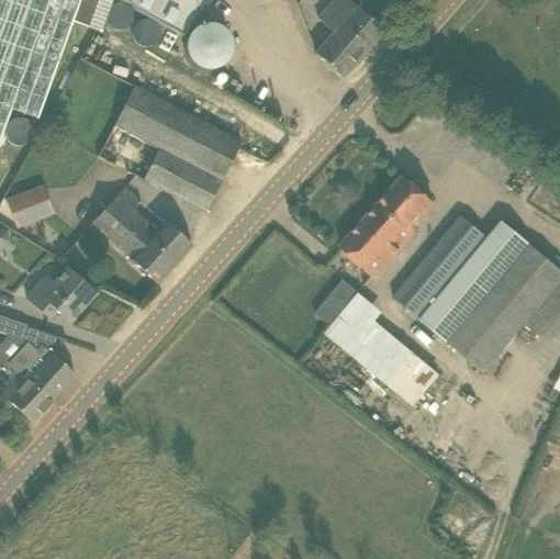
[(0,0),(0,142),(12,109),(40,119),(74,19),(89,24),(99,0),(0,0)]
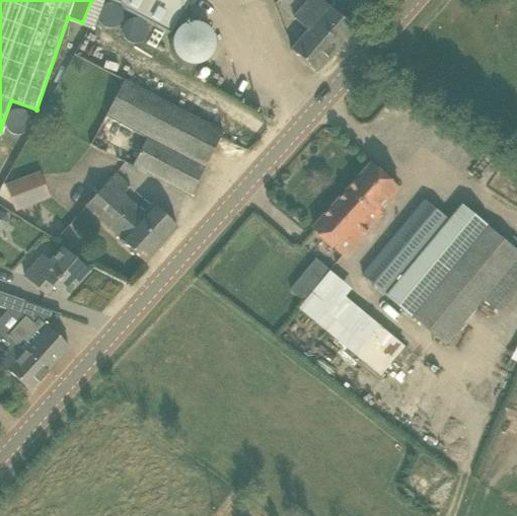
[(112,0),(115,1),(175,33),(187,0),(112,0)]
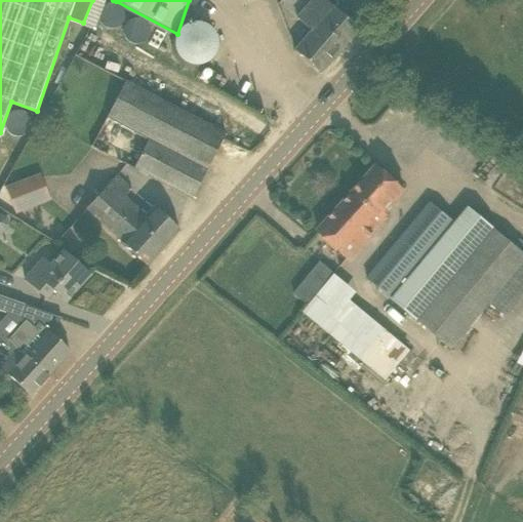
[(285,0),(298,11),(308,0),(285,0)]
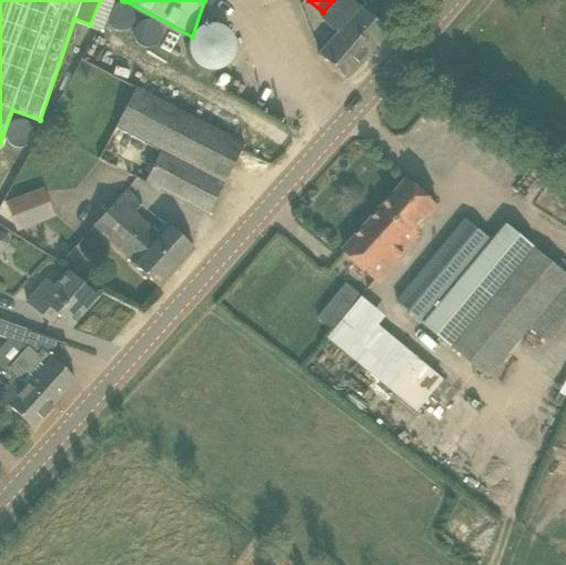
[(320,52),(347,77),(390,29),(362,6),(355,0),(337,0),(323,17),(339,31),(320,52)]
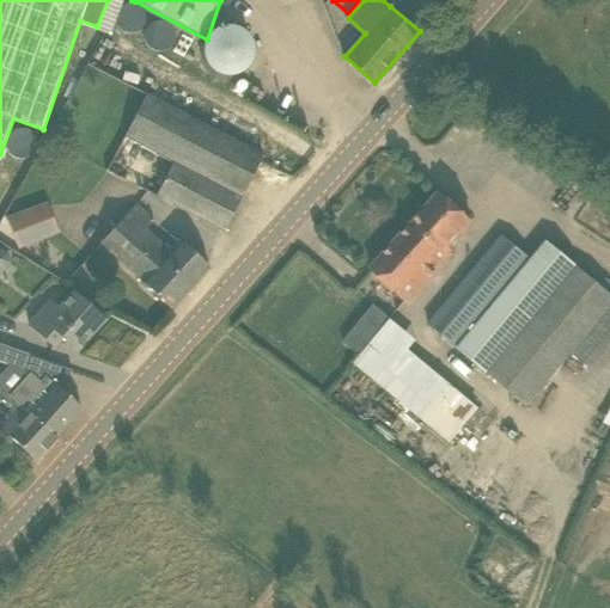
[(157,194),(225,229),(266,153),(148,92),(126,134),(175,160),(157,194)]
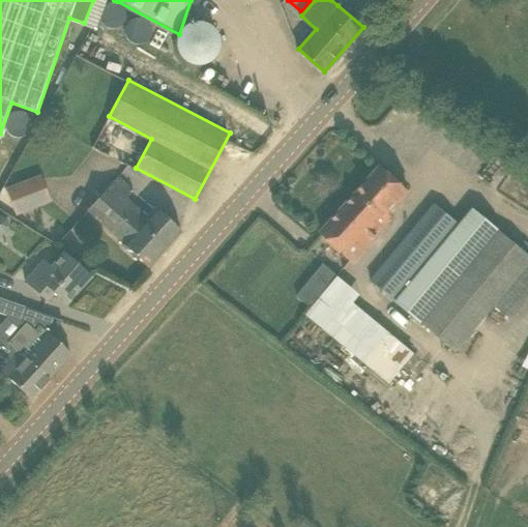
[(4,123),(27,134),(35,114),(12,105),(4,123)]
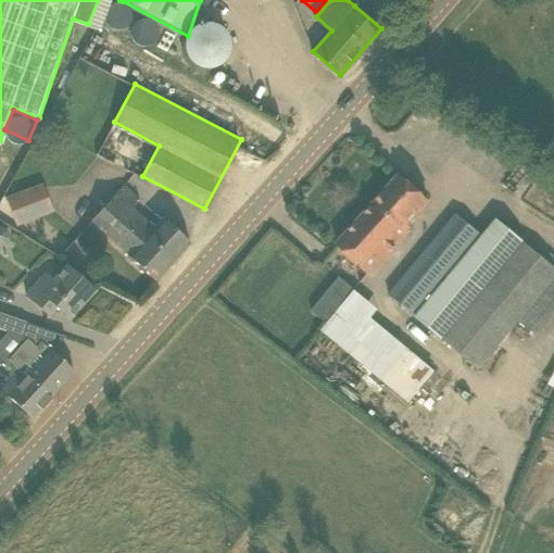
[(430,198),(403,173),(370,209),(403,238),(410,230),(412,226),(408,223),(430,198)]
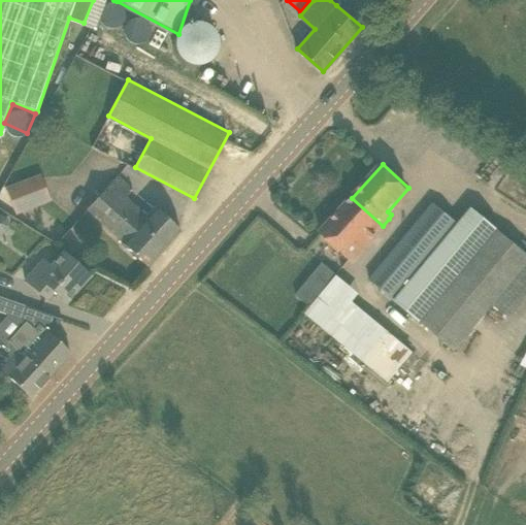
[(123,242),(149,265),(182,229),(156,206),(145,218),(124,199),(134,188),(119,173),(88,208),(124,240),(123,242)]
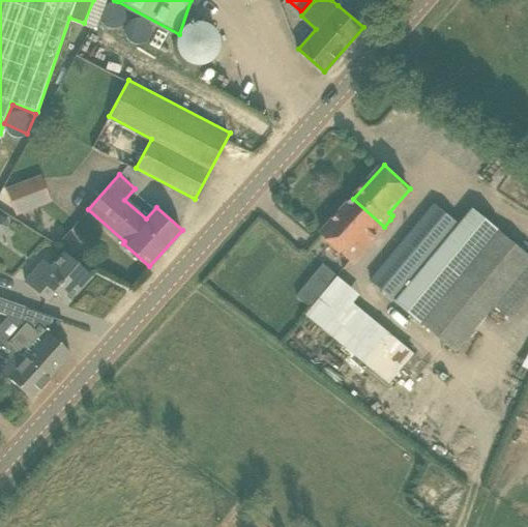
[(7,186),(18,214),(44,204),(32,176),(7,186)]
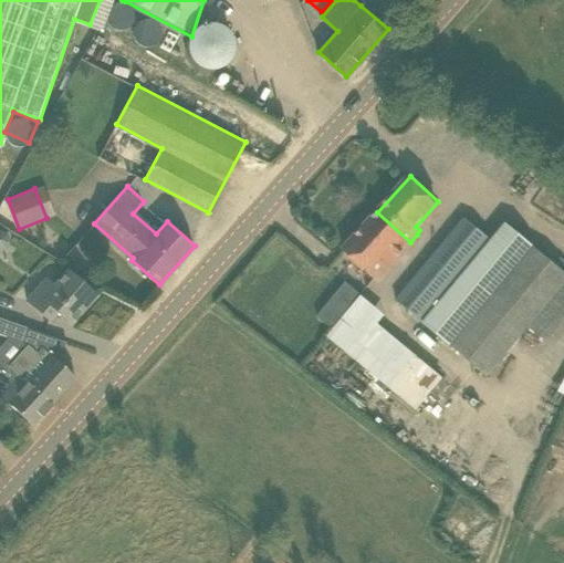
[(345,248),(378,278),(410,242),(377,212),(345,248)]
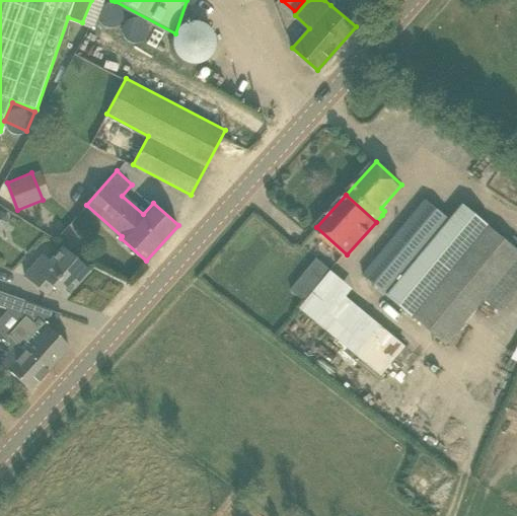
[(516,246),(465,204),(451,220),(427,200),(365,274),(448,343),(486,298),(516,260),(516,246)]
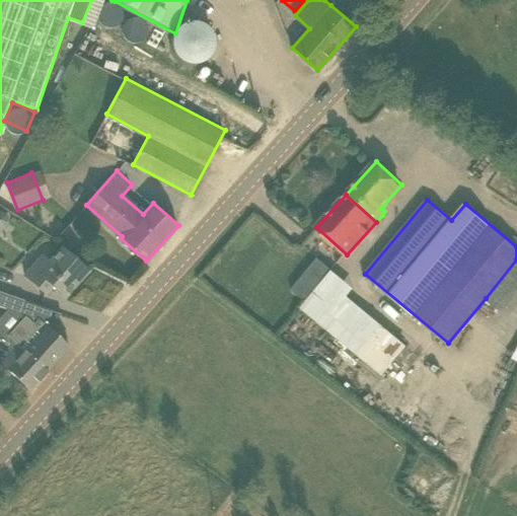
[(66,295),(89,270),(63,246),(51,261),(44,254),(26,274),(47,292),(53,284),(66,295)]
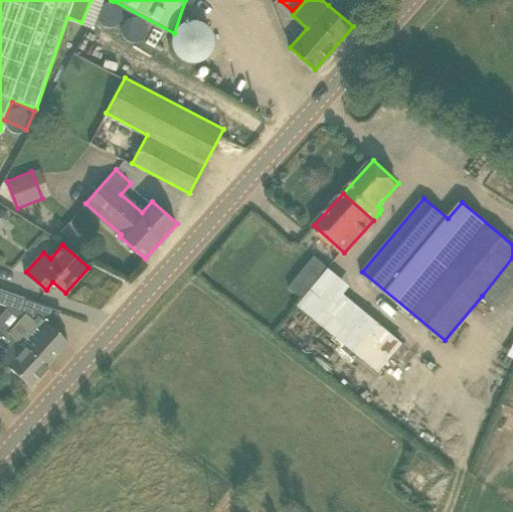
[(314,286),(300,275),(291,286),(304,298),(314,286)]
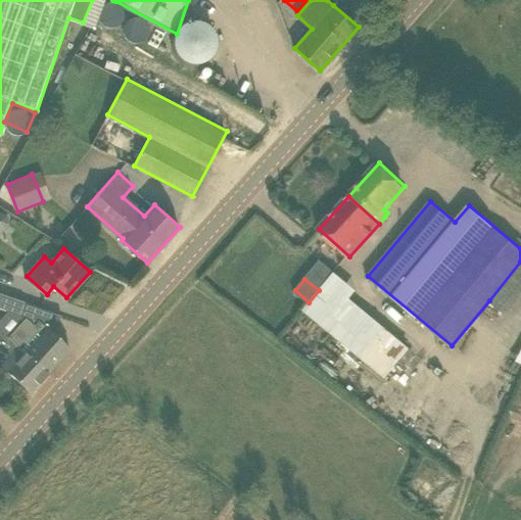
[(0,291),(0,306),(21,315),(27,301),(0,291)]
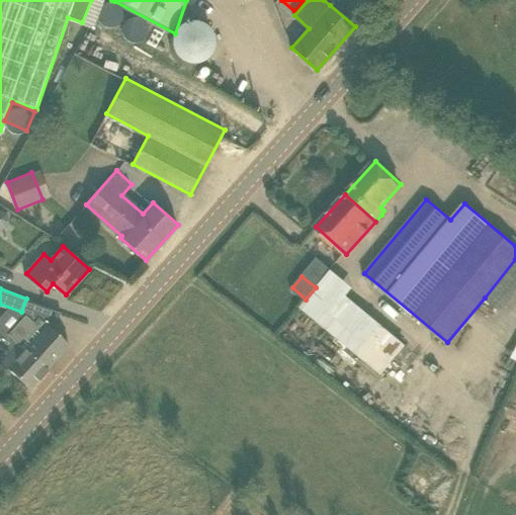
[(49,368),(71,344),(48,324),(39,317),(35,322),(26,314),(9,333),(11,335),(49,368)]
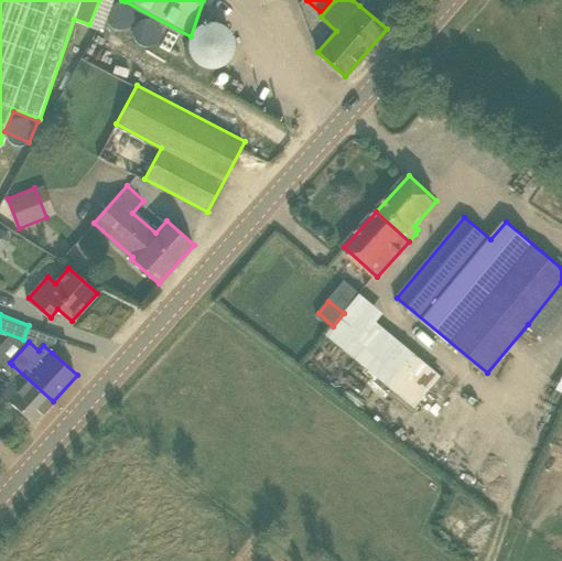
[(0,390),(34,422),(53,401),(12,365),(10,363),(0,358),(0,390)]
